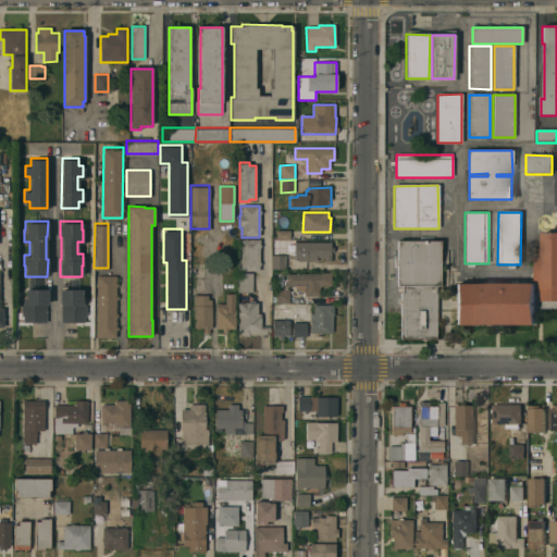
[(456,322),(456,281),(534,282),(535,255),(542,255),(542,231),(556,231),(556,306),(536,306),(535,323),(456,322)]
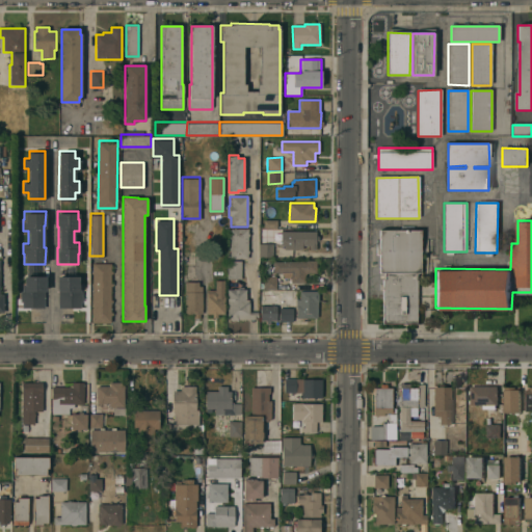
[(230,230),(247,230),(247,260),(230,259),(230,230)]
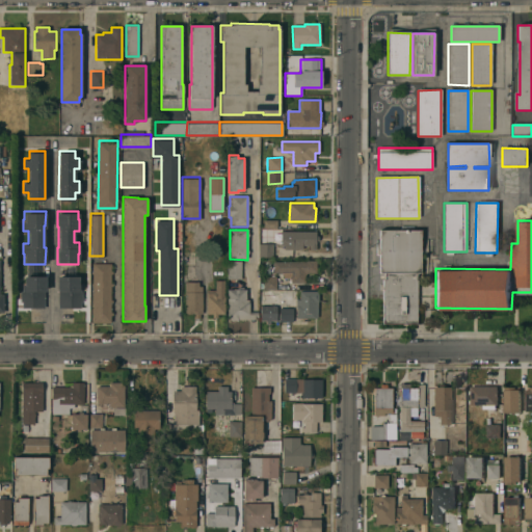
[(310,231),(318,231),(318,236),(316,236),(316,243),(318,243),(318,248),(316,248),(316,250),(310,250),(310,246),(302,246),(302,250),(282,250),(282,232),(310,231)]
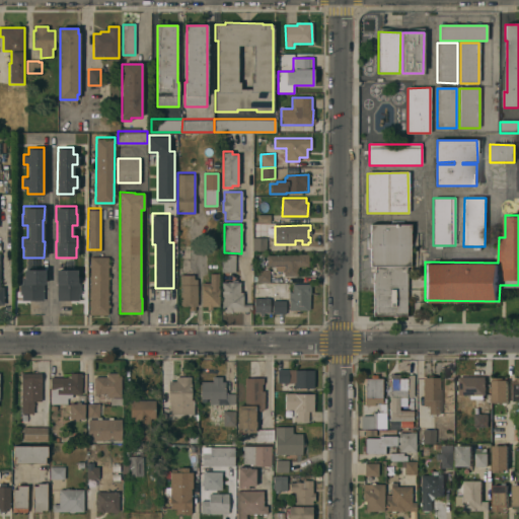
[(411,226),(410,267),(406,267),(406,316),(373,316),(374,267),(370,267),(370,225),(411,226)]
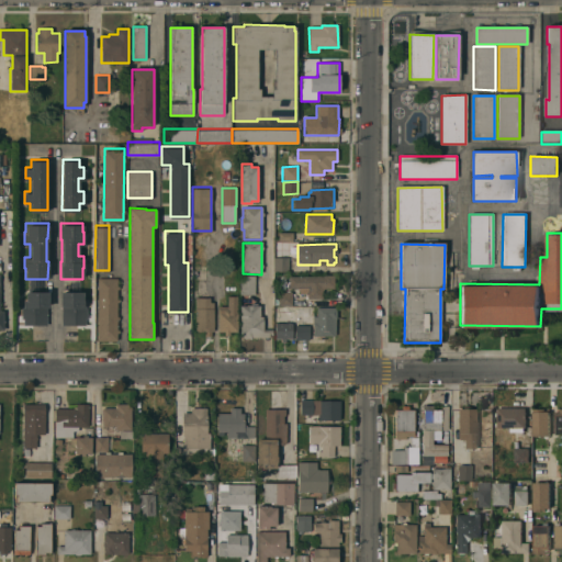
[(288,269),(273,269),(273,256),(288,256),(288,269)]
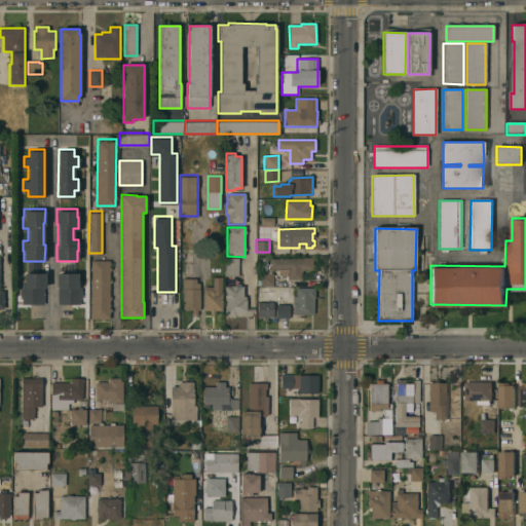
[(302,256),(302,255),(312,255),(312,268),(301,268),(301,284),(288,284),(288,272),(279,272),(279,267),(270,267),(270,253),(275,253),(275,256),(302,256)]
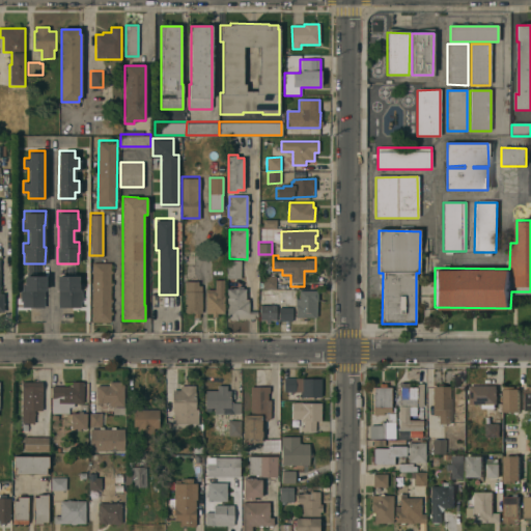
[(241,278),(227,278),(227,260),(241,260),(241,278)]
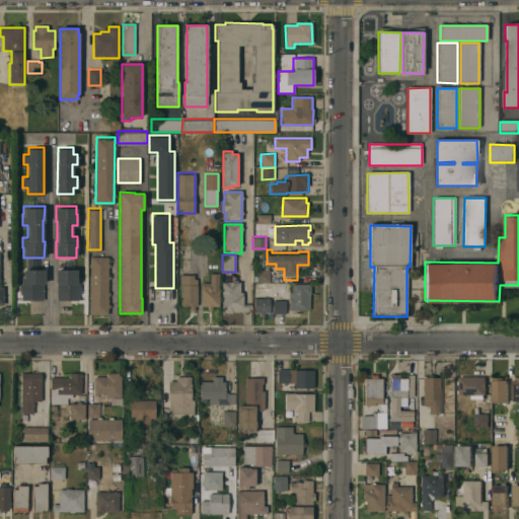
[(90,255),(107,255),(107,313),(90,313),(90,255)]
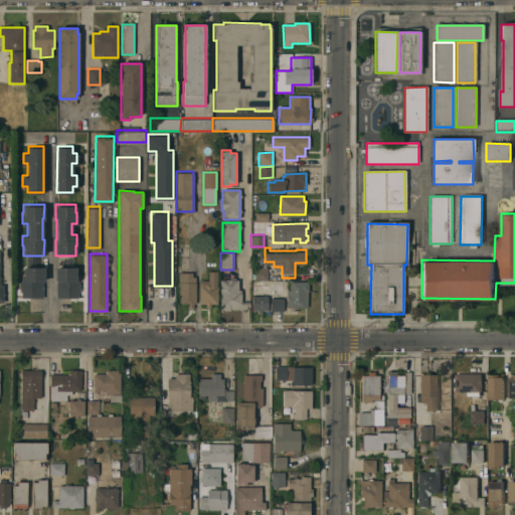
[(56,296),(56,280),(55,280),(55,266),(75,266),(75,274),(76,274),(76,276),(79,276),(79,290),(77,290),(77,296),(56,296)]
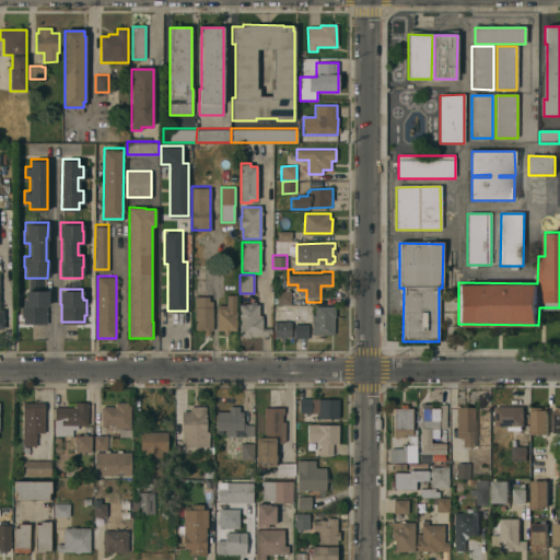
[(47,291),(47,306),(46,306),(46,324),(21,324),(21,304),(23,304),(23,300),(25,300),(25,291),(47,291)]
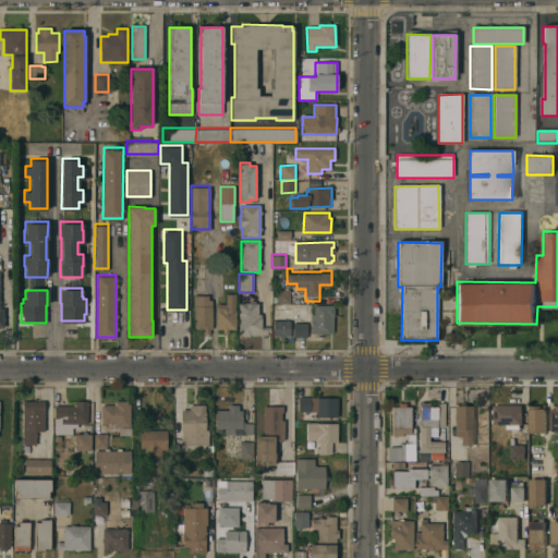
[(271,303),(271,291),(276,291),(276,290),(290,290),(289,303),(271,303)]
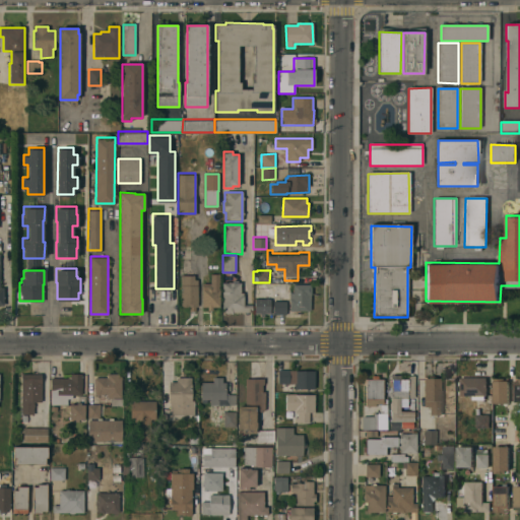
[(218,286),(219,286),(219,305),(212,305),(212,308),(207,308),(207,305),(202,305),(202,283),(210,283),(210,272),(219,272),(218,286)]
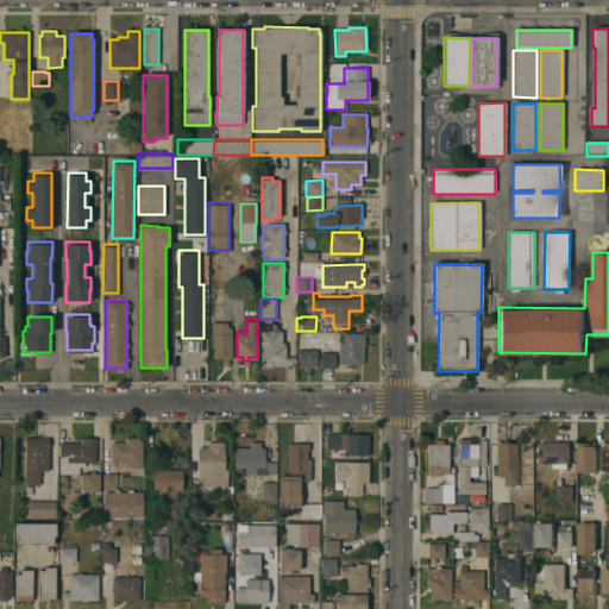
[(231,357),(213,357),(213,320),(227,320),(227,326),(231,326),(231,357)]
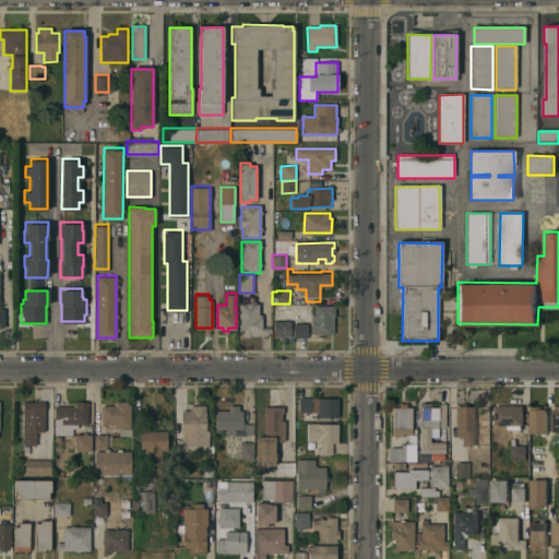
[(239,333),(239,304),(258,304),(259,312),(261,312),(261,316),(262,316),(262,325),(265,325),(271,325),(271,333),(265,333),(239,333)]
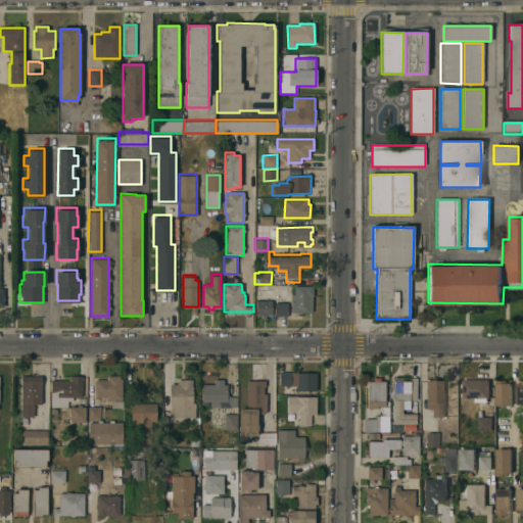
[(313,284),(313,294),(312,294),(312,311),(291,310),(291,293),(294,293),(294,284),(313,284)]
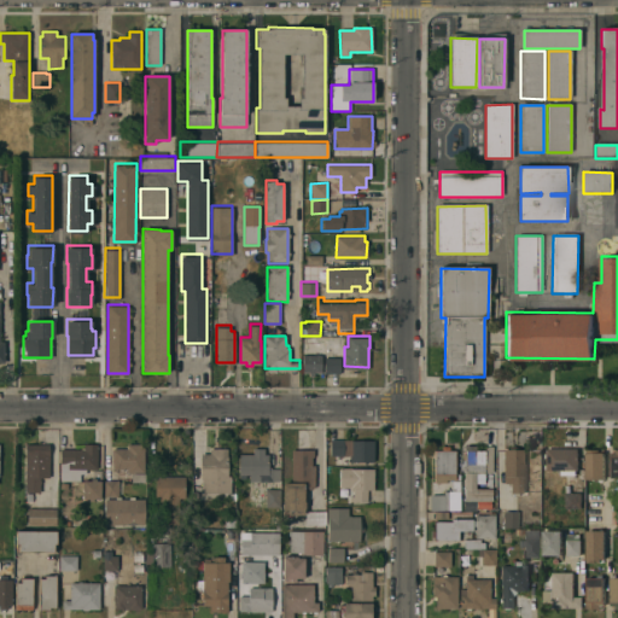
[(321,353),(321,371),(321,372),(314,372),(314,374),(309,374),(309,372),(303,372),(303,371),(303,353),(321,353)]
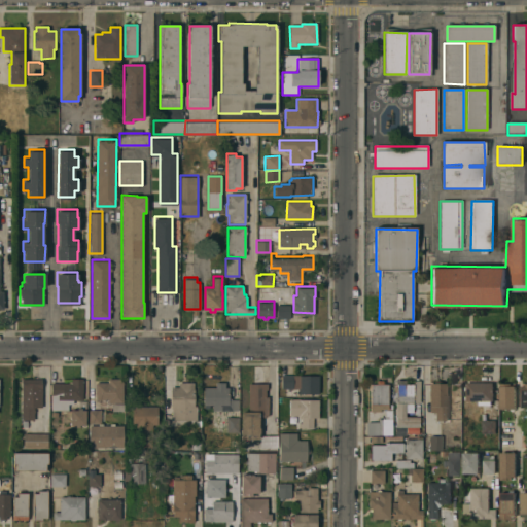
[(290,305),(290,318),(277,318),(277,305),(290,305)]
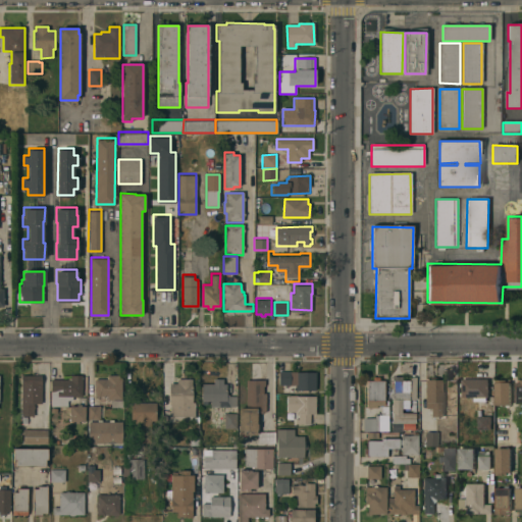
[(315,387),(293,387),(293,390),(279,390),(279,389),(277,389),(277,381),(279,381),(279,369),(315,370),(315,387)]
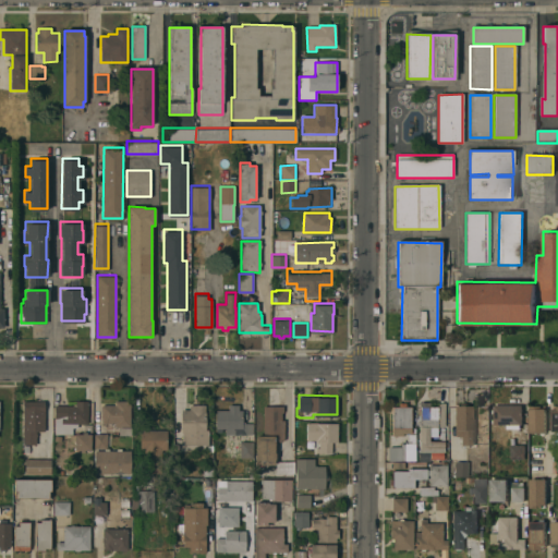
[(23,399),(44,399),(44,429),(36,429),(36,432),(37,432),(37,434),(36,435),(36,443),(23,443),(23,399)]
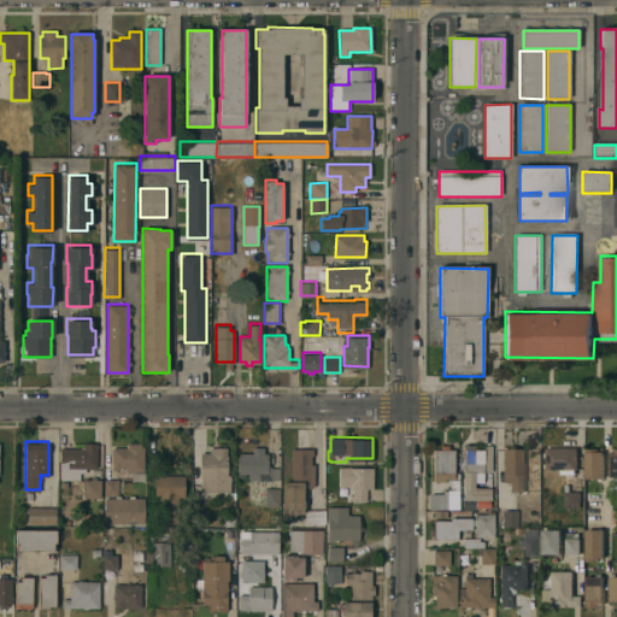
[(97,466),(86,466),(86,471),(80,471),(80,477),(62,477),(62,483),(59,483),(59,476),(60,476),(60,446),(80,446),(80,445),(83,445),(83,441),(97,441),(97,466)]
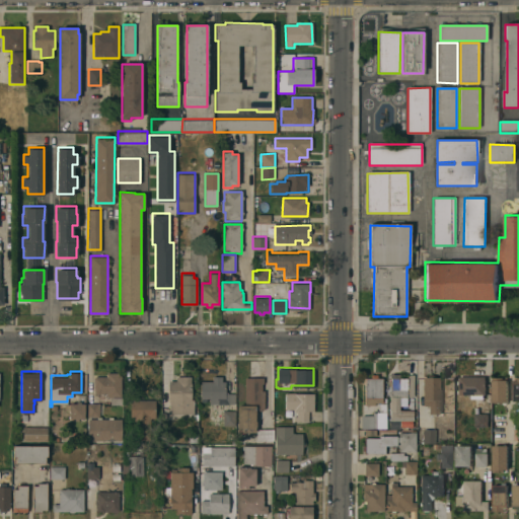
[(121,371),(121,394),(113,394),(113,395),(106,395),(106,392),(94,392),(94,375),(106,375),(106,371),(121,371)]
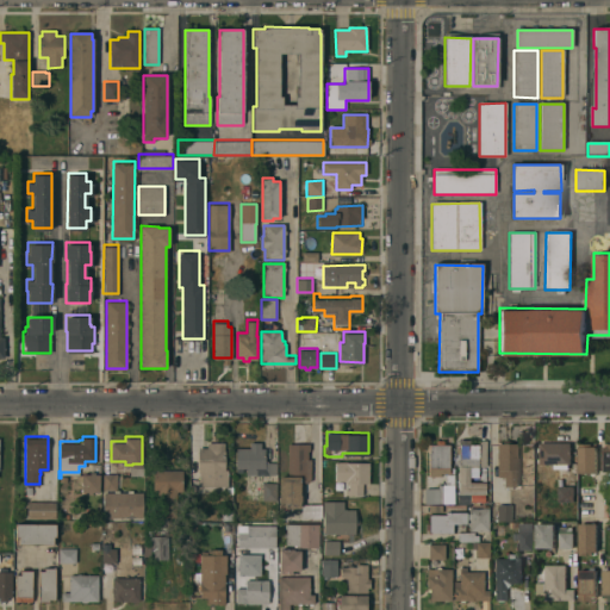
[(449,471),(440,471),(440,474),(428,474),(428,442),(435,442),(435,439),(443,439),(443,442),(449,442),(449,471)]
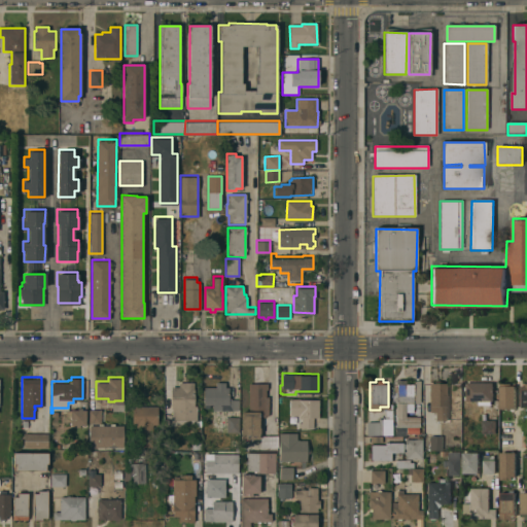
[(419,433),(395,433),(396,400),(397,382),(400,382),(400,379),(405,379),(405,381),(414,381),(414,401),(414,406),(420,406),(419,433)]
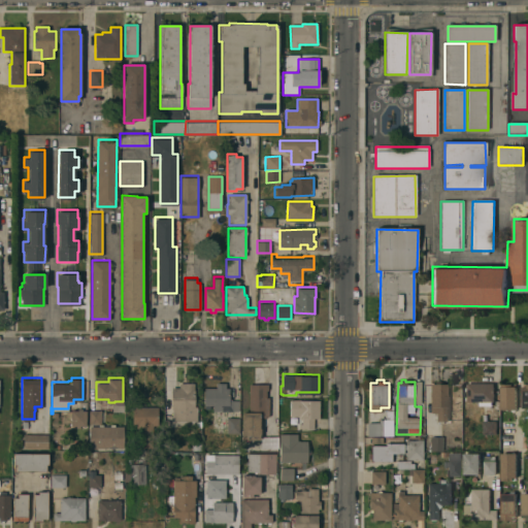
[(448,410),(447,410),(447,419),(436,419),(436,411),(430,411),(430,382),(434,382),(434,380),(442,380),(442,382),(448,382),(448,410)]
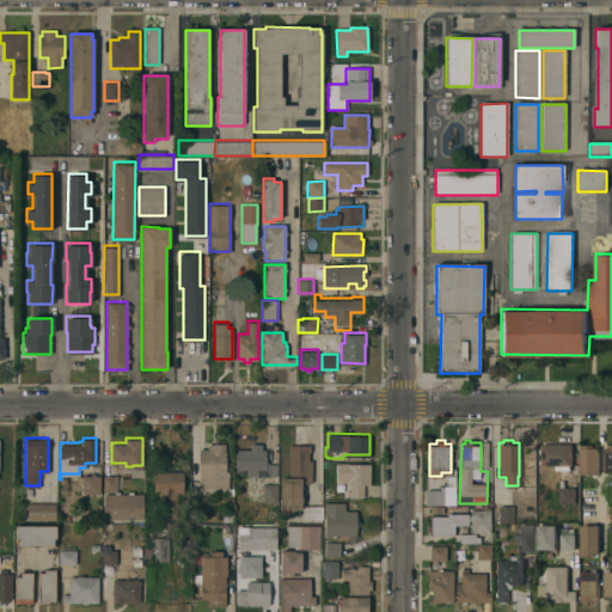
[(246,475),(246,467),(243,467),(243,472),(237,472),(237,447),(250,447),(250,441),(262,442),(262,447),(267,447),(267,463),(277,463),(277,475),(246,475)]
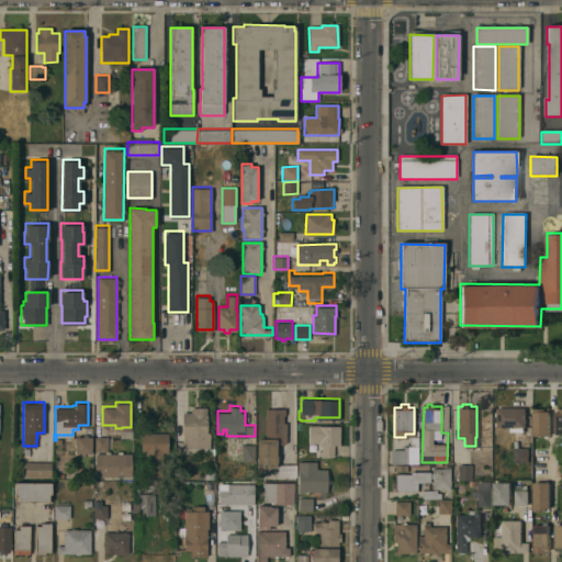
[(209,446),(183,446),(183,434),(182,434),(182,411),(190,411),(190,406),(206,406),(206,413),(206,430),(210,430),(209,446)]
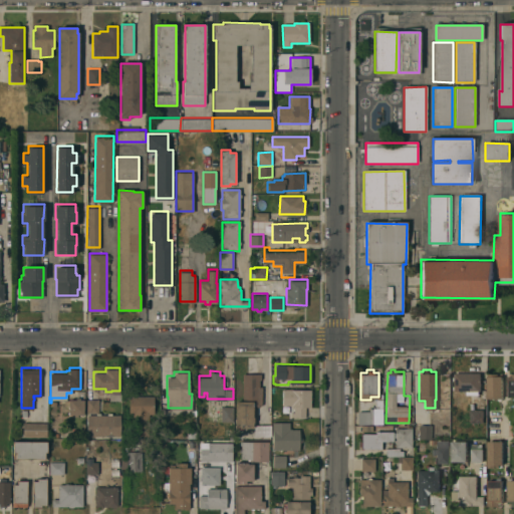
[(235,400),(242,400),(242,371),(261,372),(261,377),(259,377),(259,384),(262,384),(262,404),(253,404),(253,416),(254,416),(254,421),(253,421),(253,427),(235,427),(235,400)]
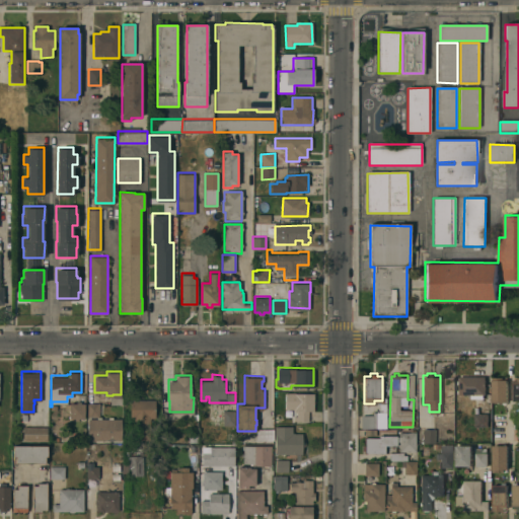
[(485,393),(458,393),(458,375),(486,375),(485,393)]
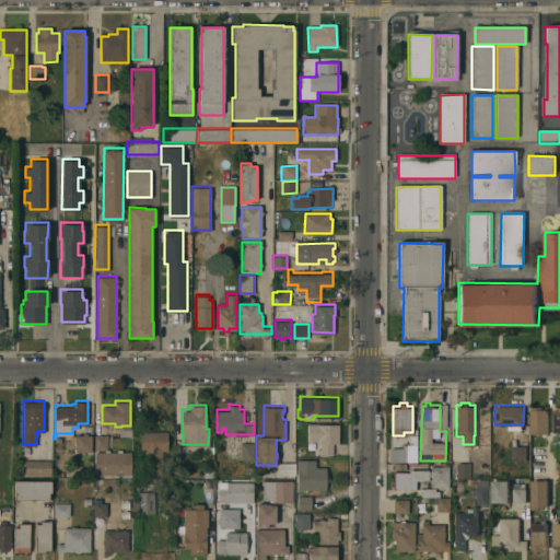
[(547,432),(546,432),(546,434),(541,434),(541,433),(531,432),(531,406),(543,406),(543,408),(547,408),(547,432)]
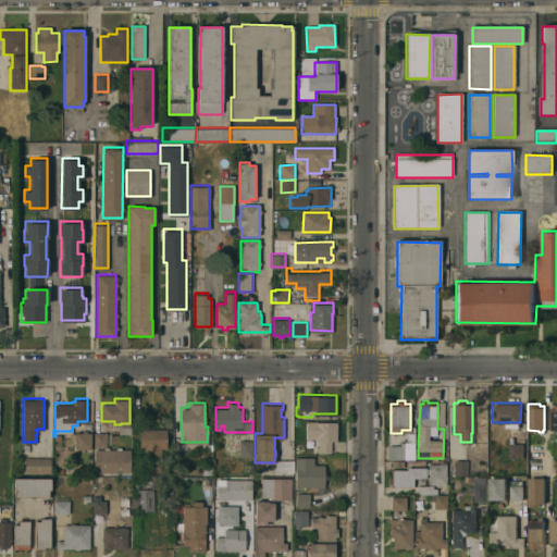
[(336,440),(331,440),(331,450),(314,450),(314,445),(318,445),(318,440),(314,440),(314,437),(306,437),(306,420),(336,420),(336,440)]
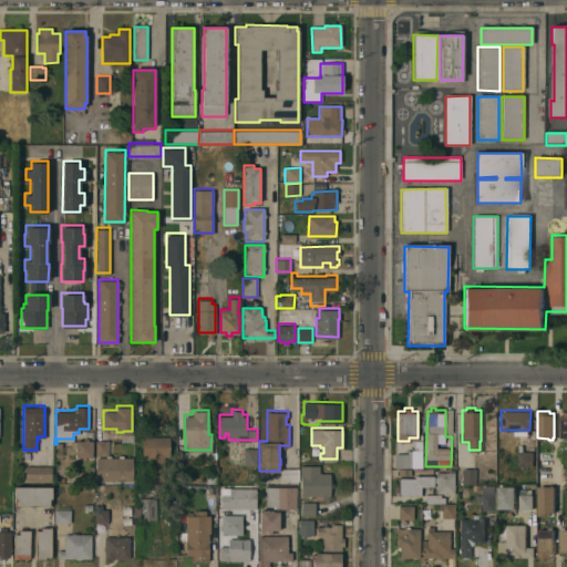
[(85,455),(85,457),(82,457),(82,455),(75,455),(75,445),(71,445),(71,440),(75,440),(75,439),(79,439),(79,437),(83,437),(83,436),(84,436),(84,430),(93,430),(92,455),(85,455)]
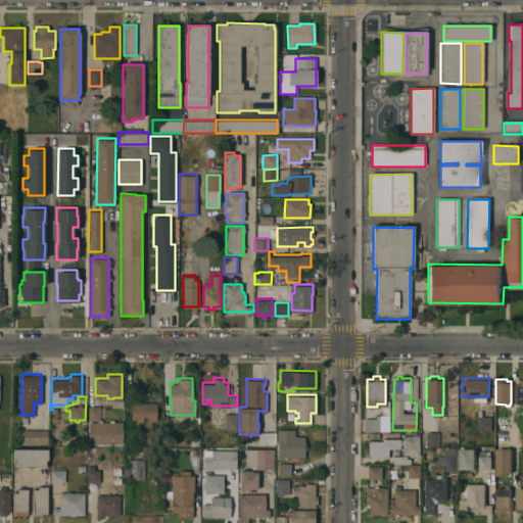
[(156,419),(151,419),(151,441),(137,441),(137,432),(133,432),(133,419),(131,419),(131,401),(156,401),(156,419)]
